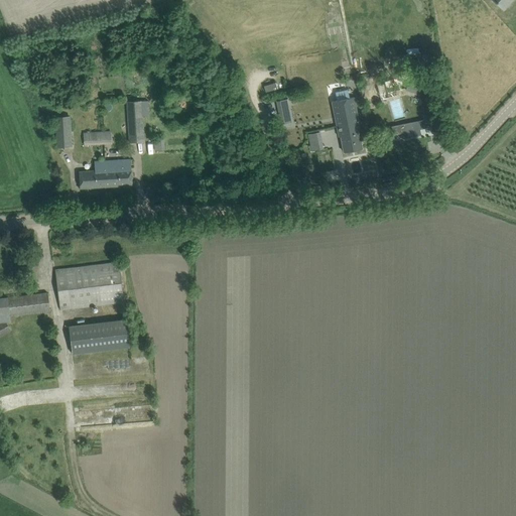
[(493,0),(504,9),(510,3),(508,2),(509,0),(493,0)]
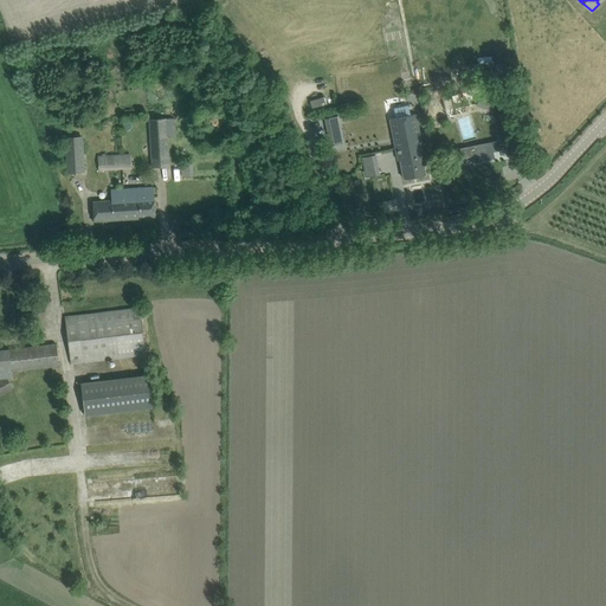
[(447,118),(468,114),(461,91),(442,97),(447,118)]
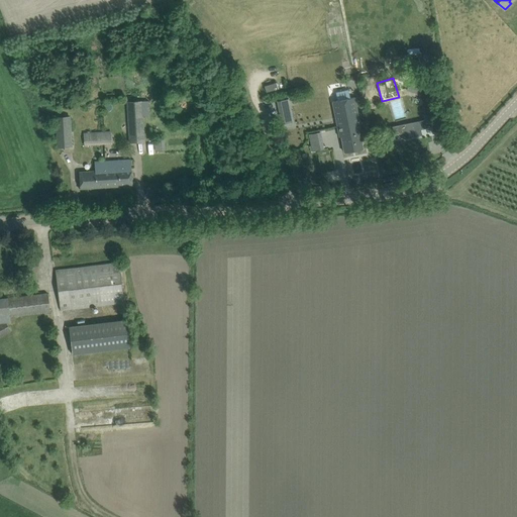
[(403,90),(402,99),(419,101),(420,92),(403,90)]
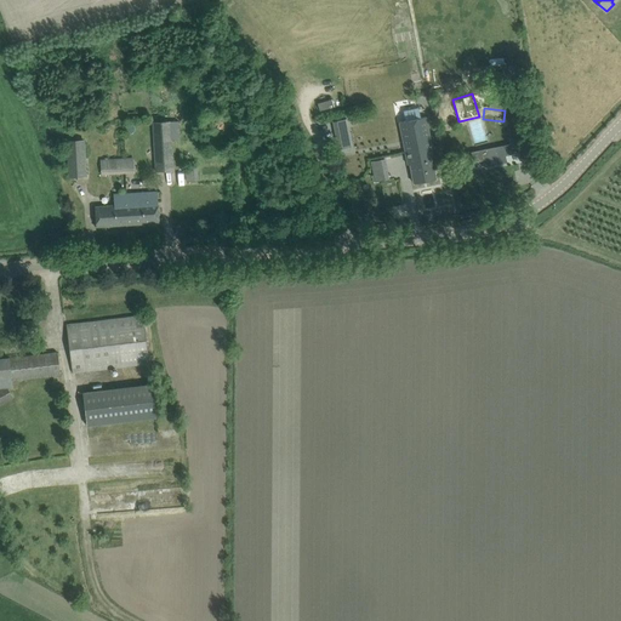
[(406,121),(399,123),(408,165),(410,165),(414,183),(437,180),(434,170),(437,169),(426,118),(420,119),(419,110),(417,110),(416,110),(404,113),(406,121)]
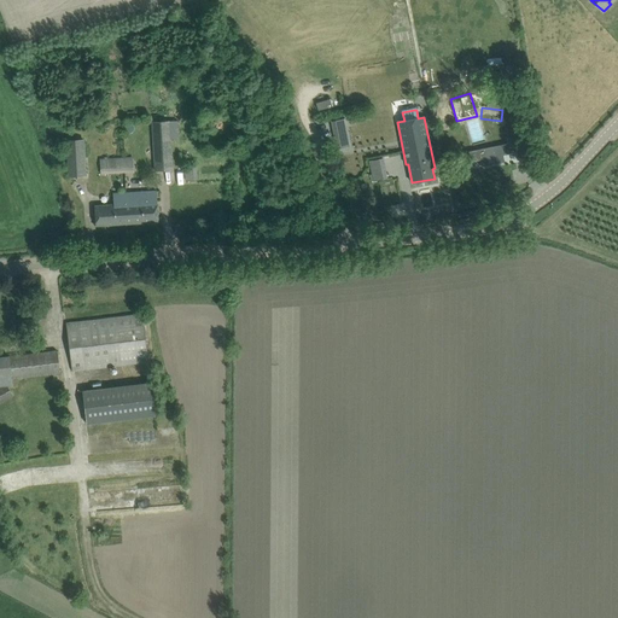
[(344,118),(332,121),(338,149),(349,146),(344,118)]
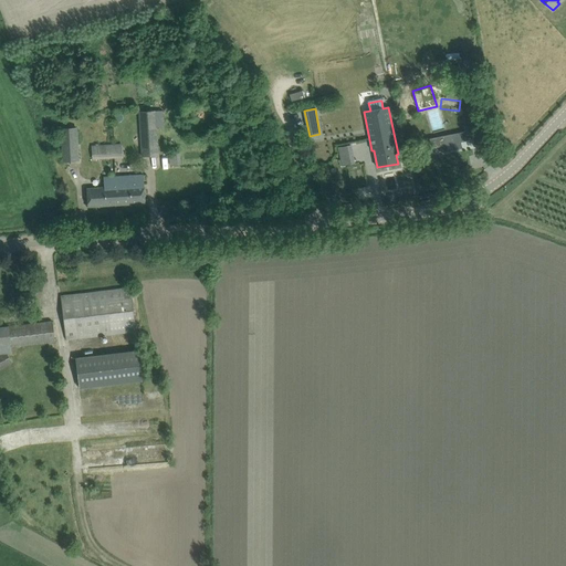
[(156,111),(139,112),(142,157),(158,156),(157,133),(157,130),(156,113),(156,111)]
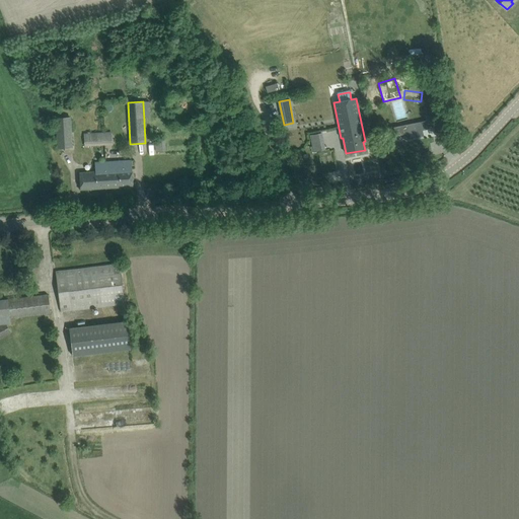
[(73,148),(71,117),(56,118),(57,149),(73,148)]
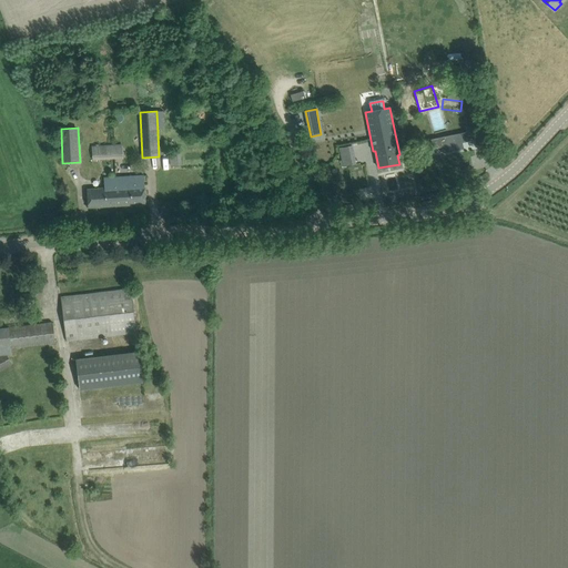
[(463,142),(473,141),(470,131),(430,140),(433,149),(443,146),(444,152),(464,149),(463,142)]
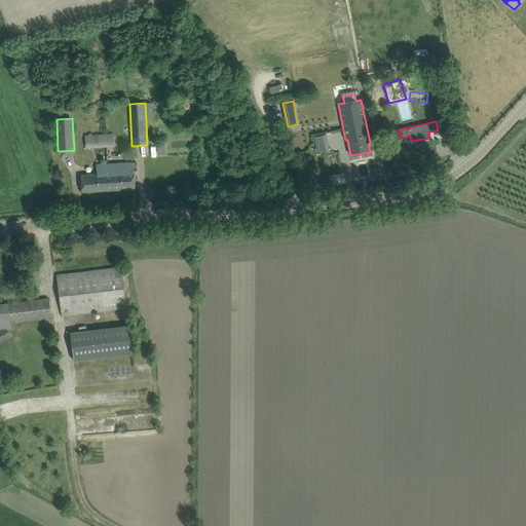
[(106,134),(92,135),(94,148),(106,147),(106,134)]
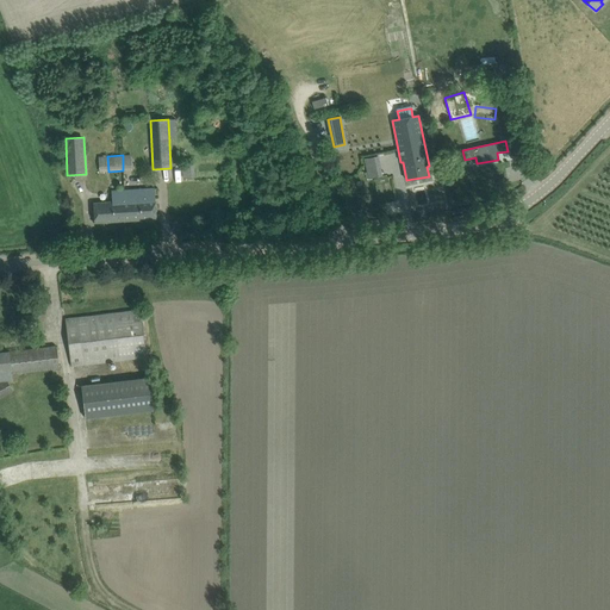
[(112,203),(93,204),(94,223),(156,219),(155,188),(112,192),(112,203)]
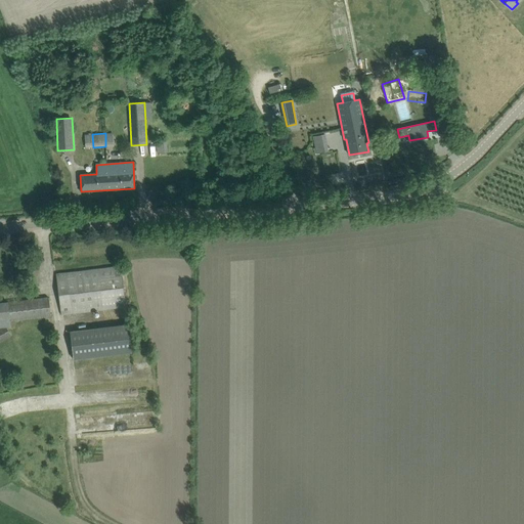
[(312,183),(345,182),(345,169),(312,170),(312,183)]
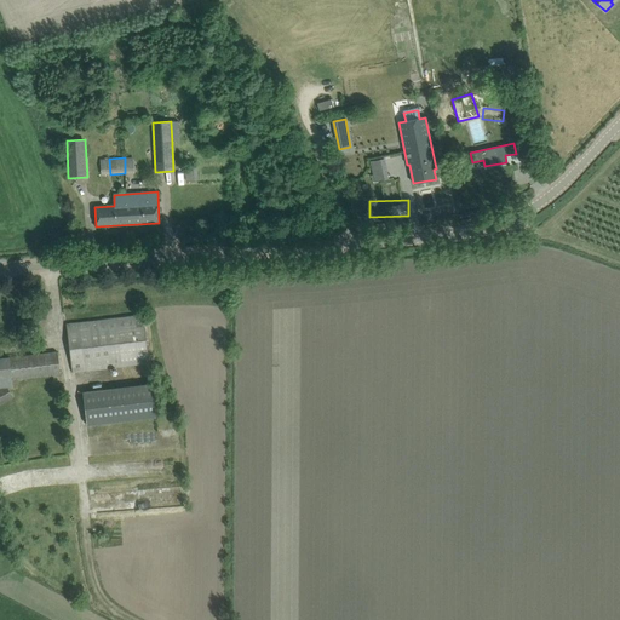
[(73,372),(149,363),(143,316),(67,325),(73,372)]
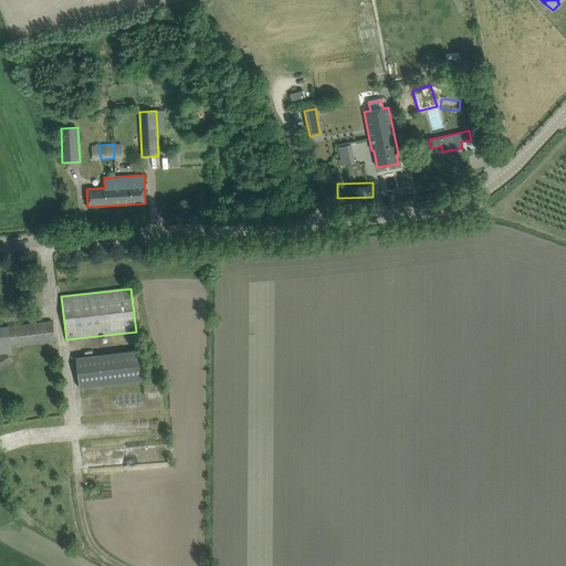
[(11,348),(55,343),(52,322),(0,328),(0,355),(2,355),(0,356),(0,370),(12,364),(7,355),(12,354),(11,348)]
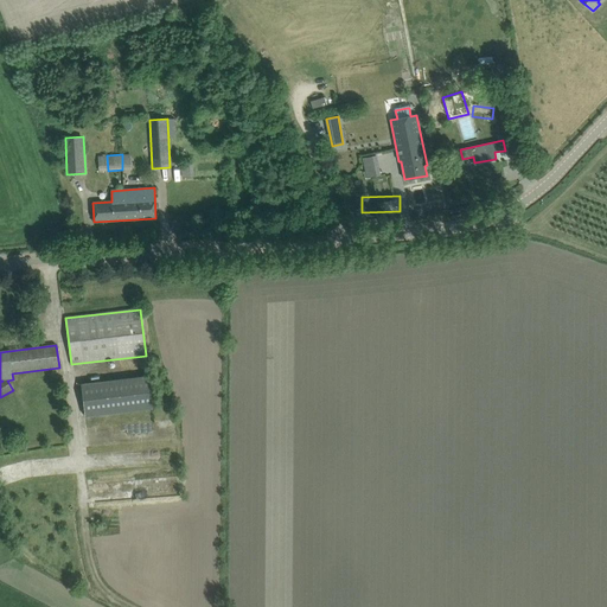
[(85,417),(152,409),(148,376),(82,384),(85,417)]
